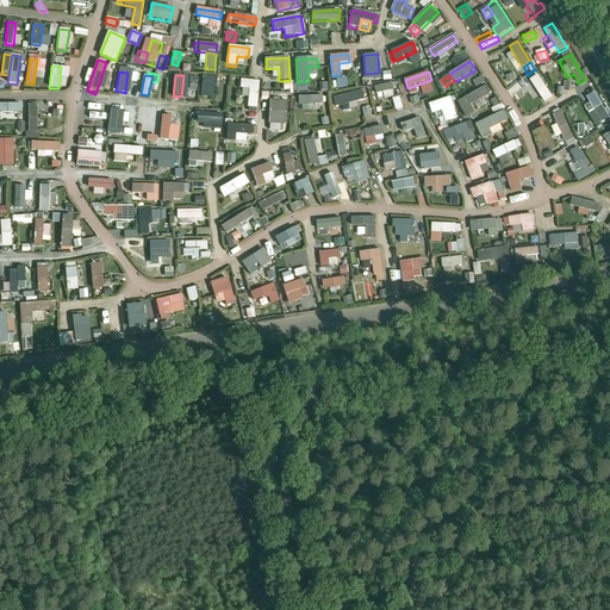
[(553,98),(537,75),(530,80),(535,87),(531,89),(535,95),(539,93),(546,103),(553,98)]
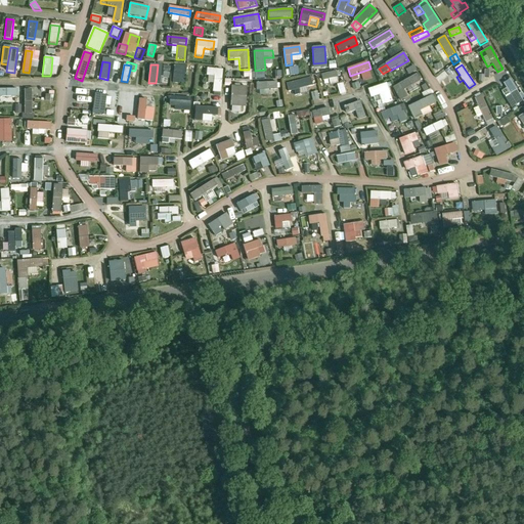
[(408,75),(417,71),(413,66),(406,70),(408,75)]
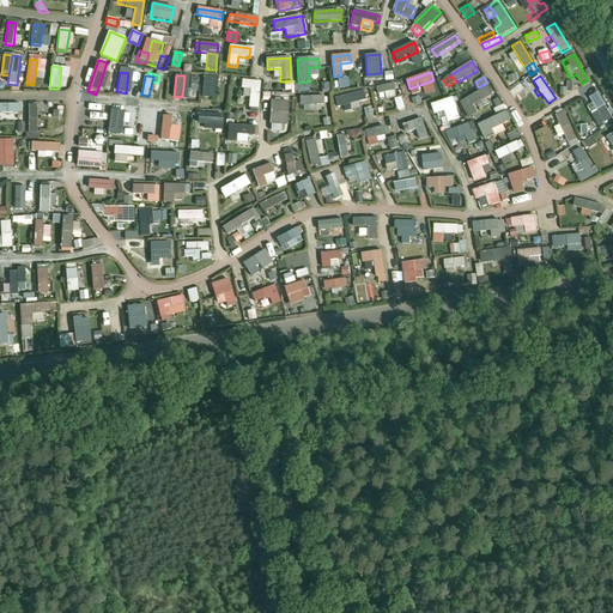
[(338,89),(349,87),(347,79),(337,80),(338,89)]
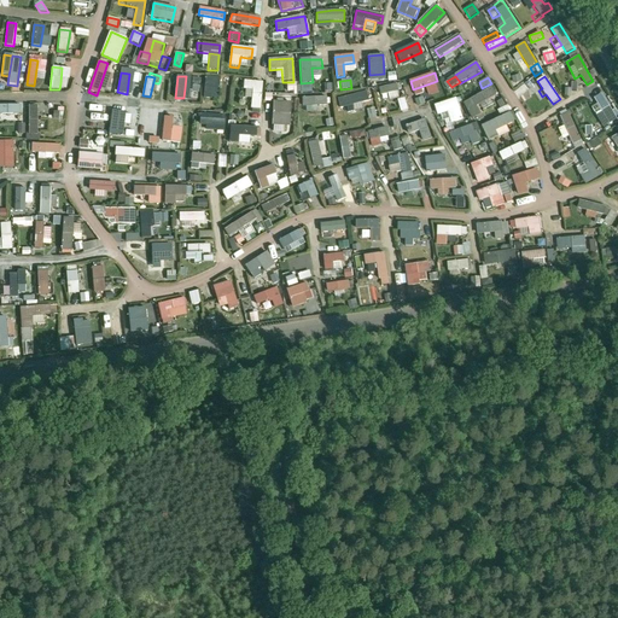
[(263,82),(244,81),(243,89),(246,89),(252,91),(252,99),(251,110),(261,110),(263,82)]
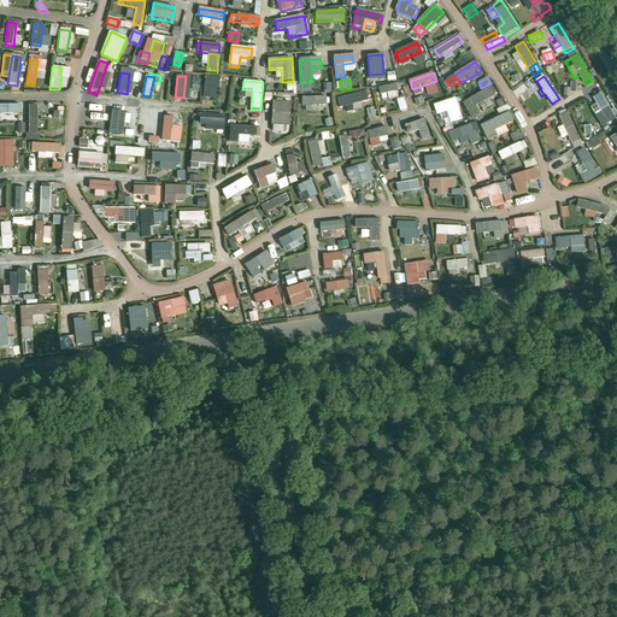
[(395,84),(380,88),(381,95),(388,94),(389,101),(399,99),(395,84)]
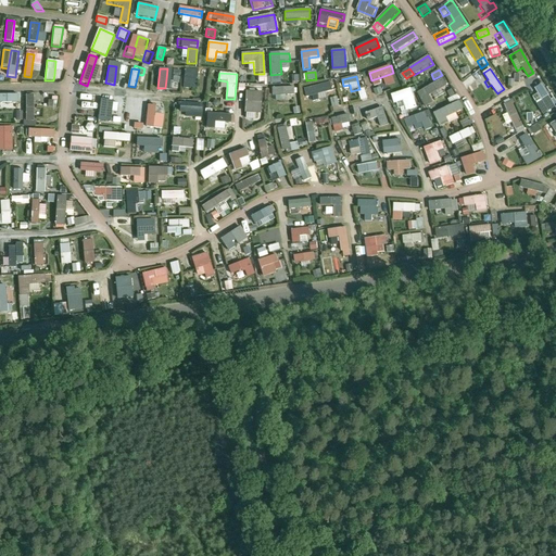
[(446,86),(442,79),(417,93),(426,109),(433,103),(430,97),(432,95),(441,89),(446,86)]
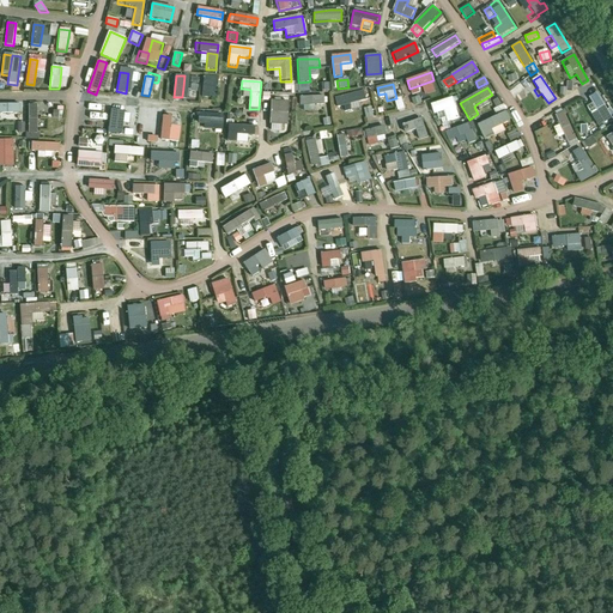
[(365,92),(341,97),(343,107),(347,105),(359,102),(366,101),(365,92)]
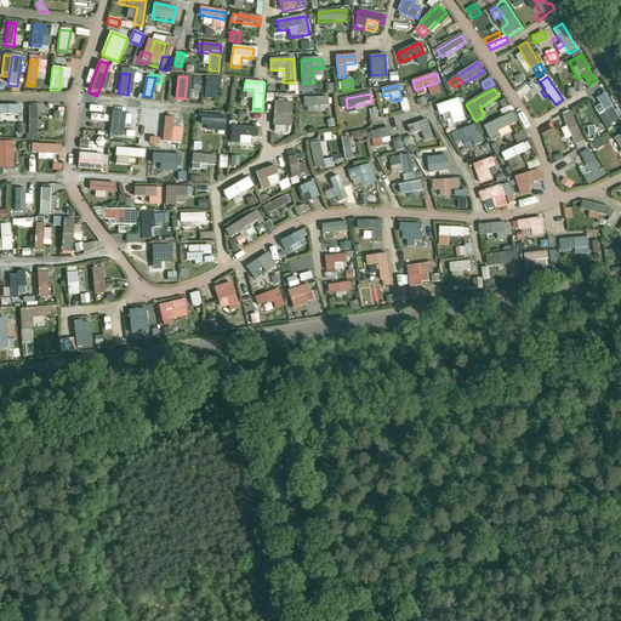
[(547,109),(556,104),(548,95),(545,97),(541,100),(547,109)]
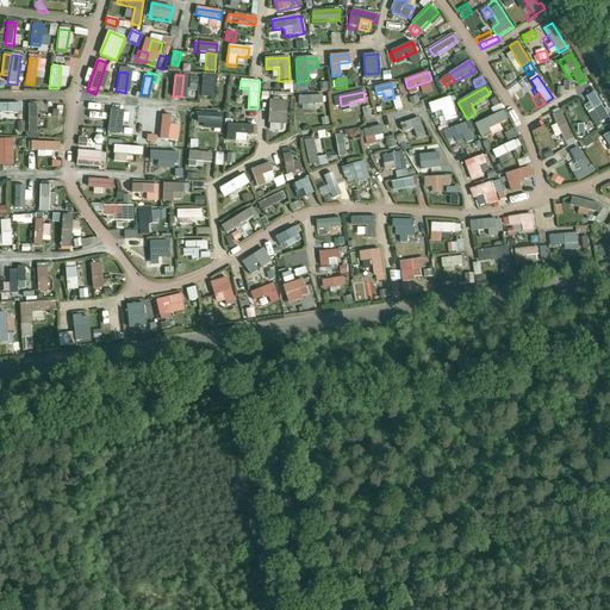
[(605,110),(595,93),(586,98),(592,107),(598,117),(602,123),(609,118),(609,117),(605,110)]
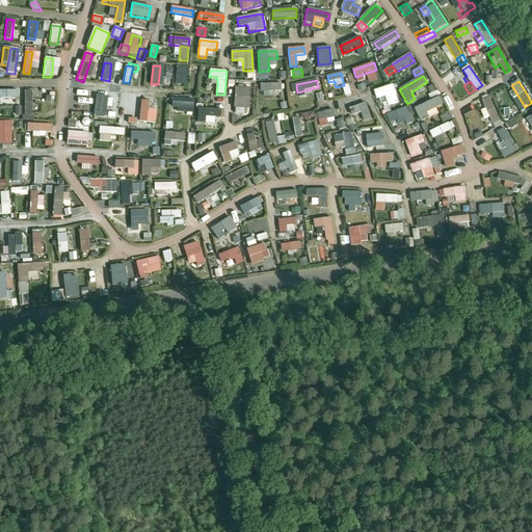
[(349,85),(344,86),(346,97),(352,96),(349,85)]
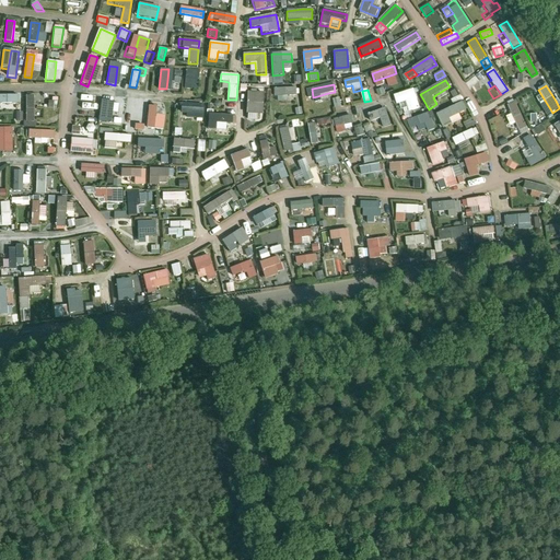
[(415,90),(395,95),(397,104),(417,98),(415,90)]
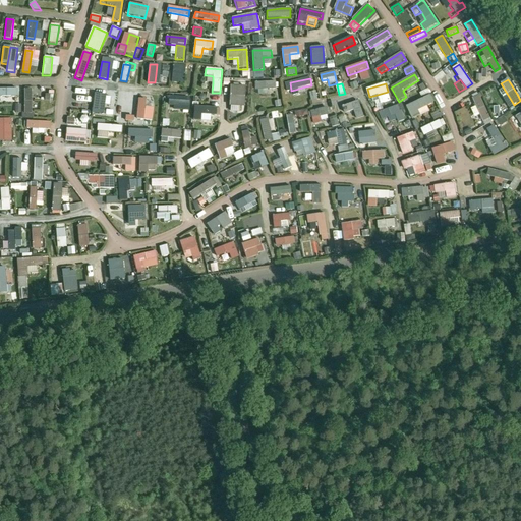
[(413,83),(405,89),(408,95),(417,90),(413,83)]
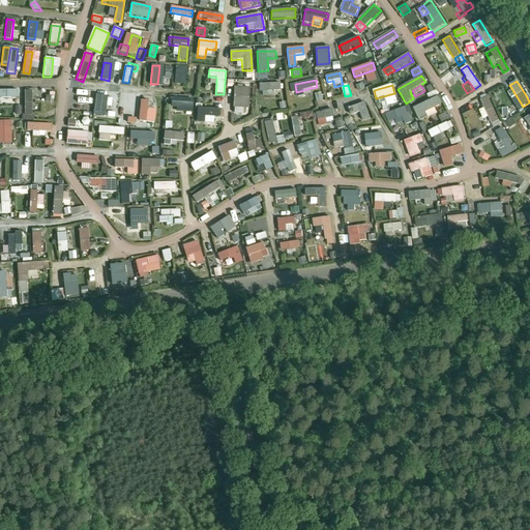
[(242,88),(235,87),(233,108),(235,108),(244,109),(248,109),(249,88),(242,88)]
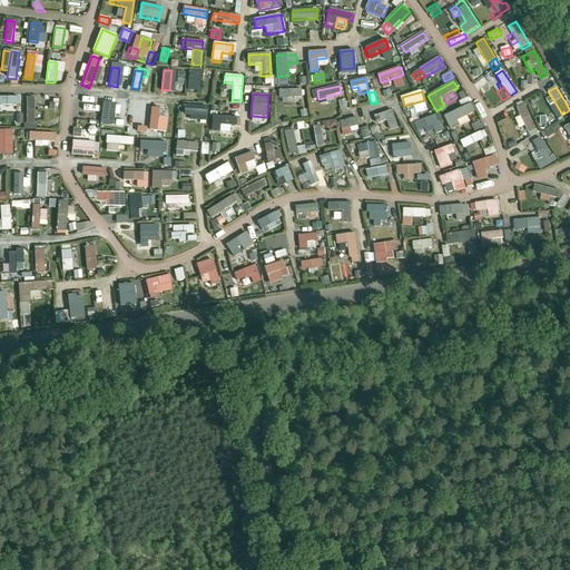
[(334,95),(323,98),(324,104),(335,101),(334,95)]
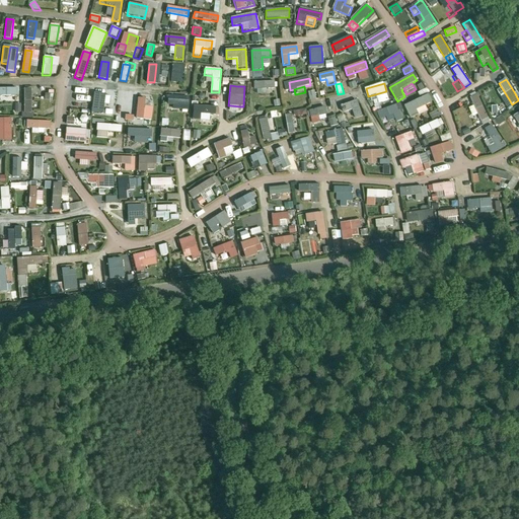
[(32,88),(23,88),(23,118),(32,118),(32,88)]
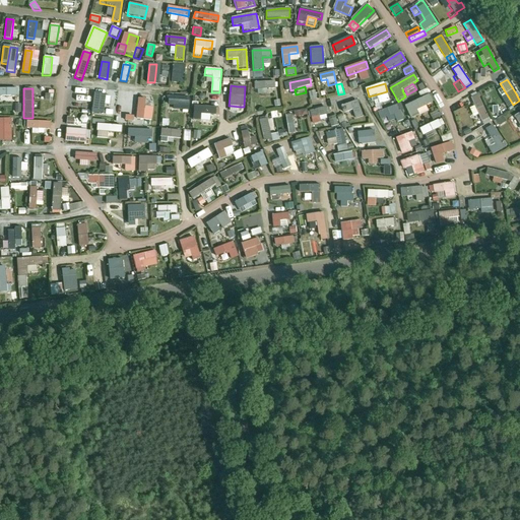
[(420,92),(424,99),(430,94),(432,94),(429,88),(423,92),(420,92)]
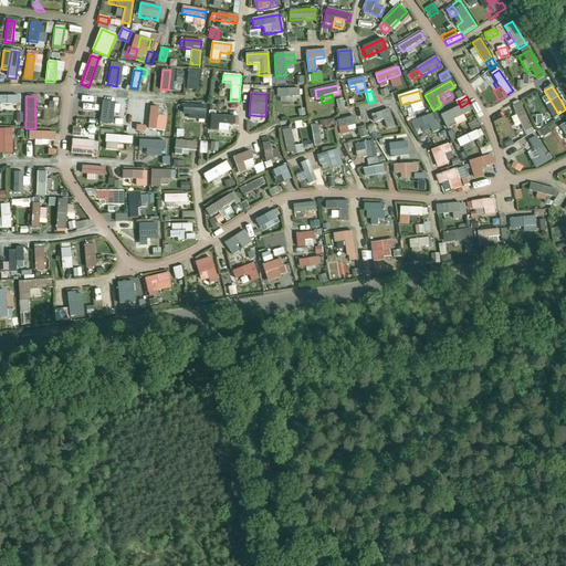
[(121,100),(104,97),(101,123),(108,124),(111,105),(121,106),(121,100)]
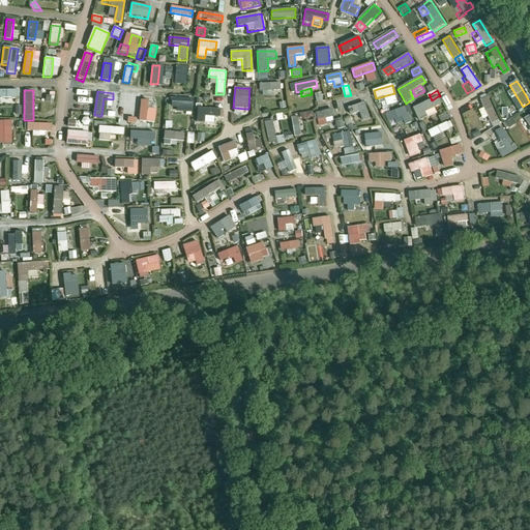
[(520,101),(514,93),(508,97),(513,105),(520,101)]
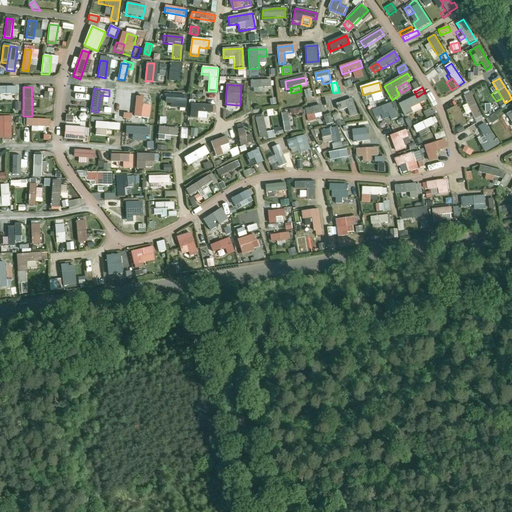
[(417,97),(399,105),(406,119),(410,118),(414,116),(410,109),(427,101),(423,93),(417,97)]
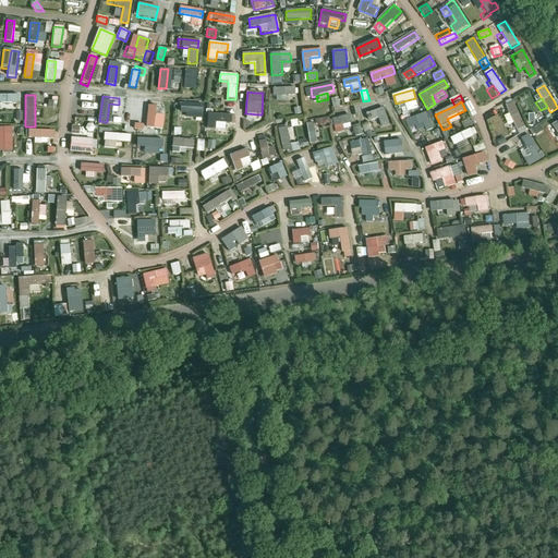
[(136,102),(129,102),(126,121),(126,126),(134,128),(136,102)]
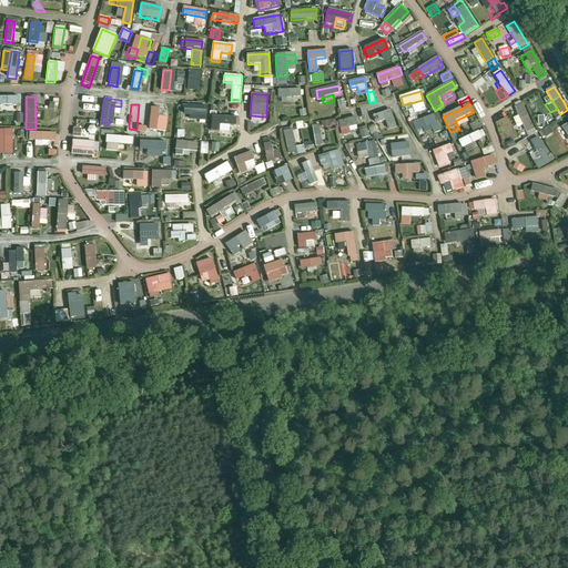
[(206,107),(184,104),(183,115),(185,115),(185,121),(194,122),(195,114),(198,114),(206,115),(206,107)]
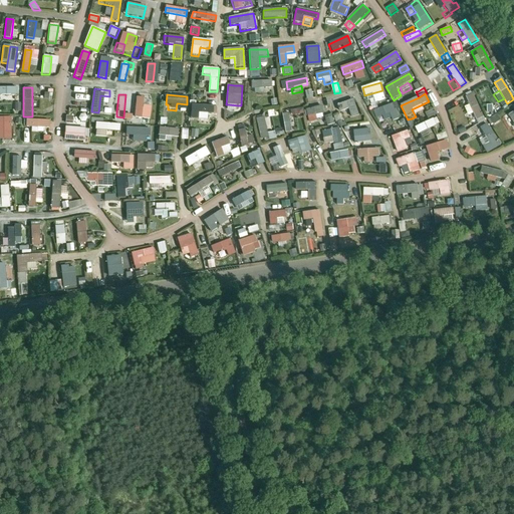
[(484,117),(473,94),(468,96),(466,97),(470,105),(473,111),(478,120),(484,117)]
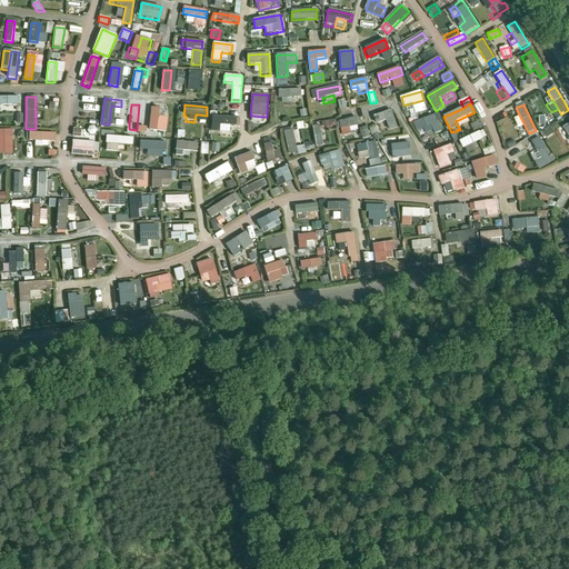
[(160,108),(152,108),(149,130),(157,131),(158,125),(159,116),(160,108)]
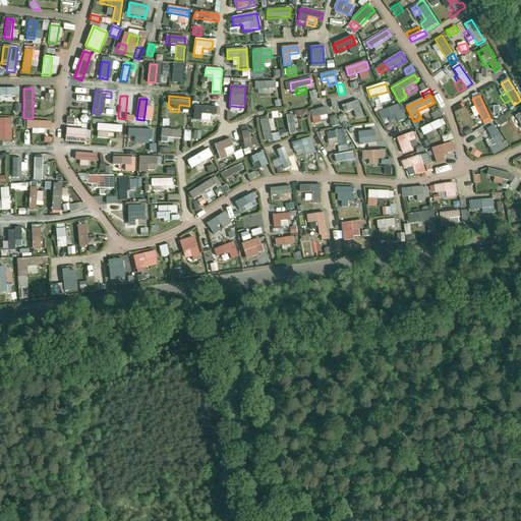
[(359,102),(342,108),(345,114),(353,111),(356,120),(364,118),(359,102)]
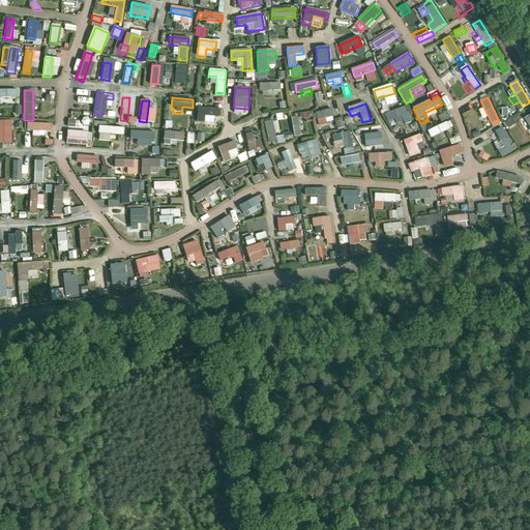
[(406,107),(385,114),(388,122),(409,115),(406,107)]
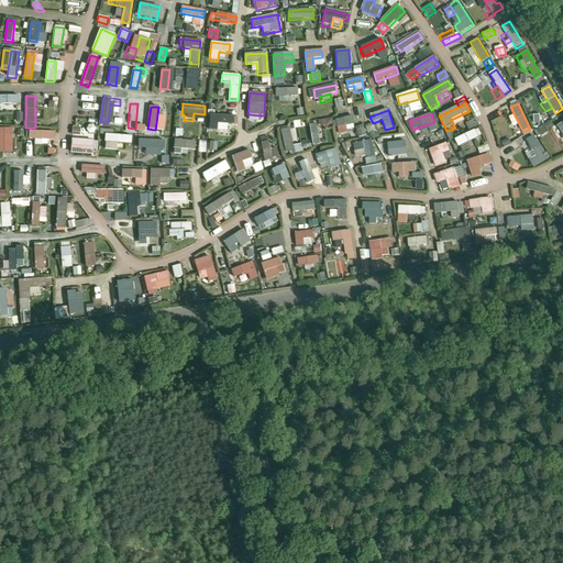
[(464,114),(454,120),(456,125),(466,120),(464,114)]
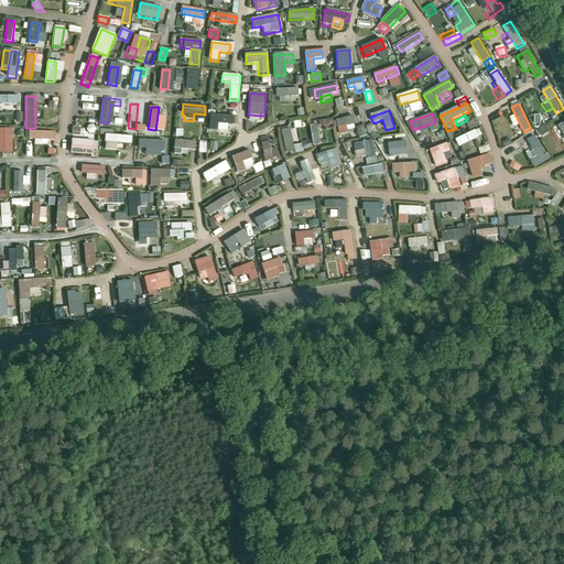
[(215,116),(210,116),(210,132),(216,133),(217,125),(221,125),(229,125),(235,125),(235,117),(215,116)]
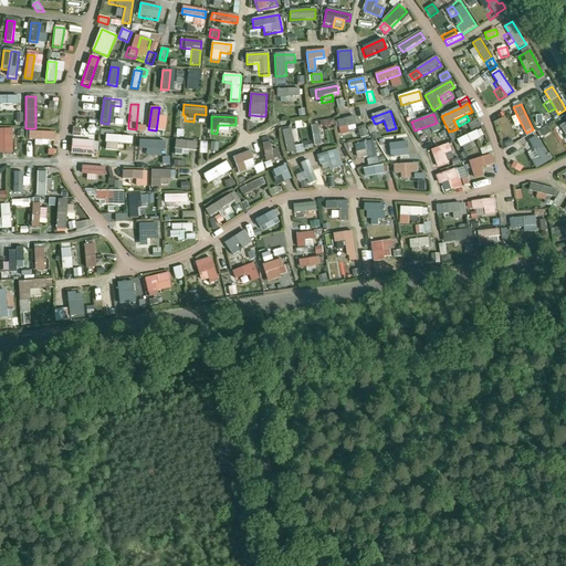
[(356,116),(336,122),(338,129),(341,129),(356,125),(357,125),(356,116)]
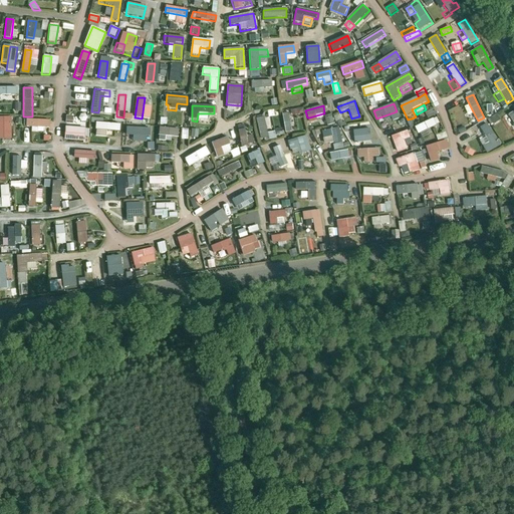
[(468,113),(473,111),(470,105),(465,107),(468,113)]
